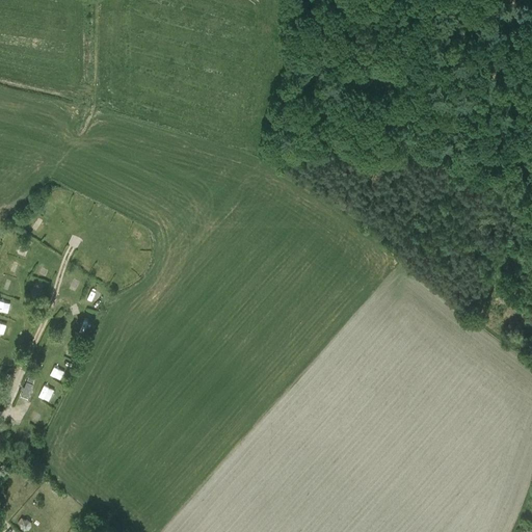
[(96,208),(92,216),(102,220),(105,211),(96,208)]
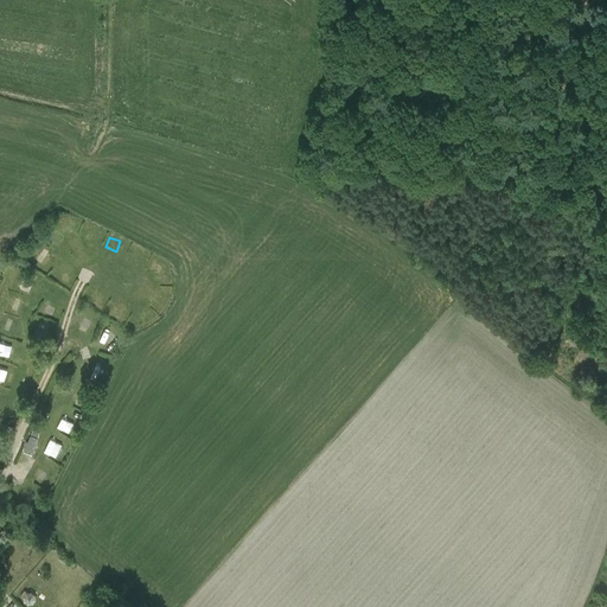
[(44,266),(52,254),(42,247),(33,259),(44,266)]
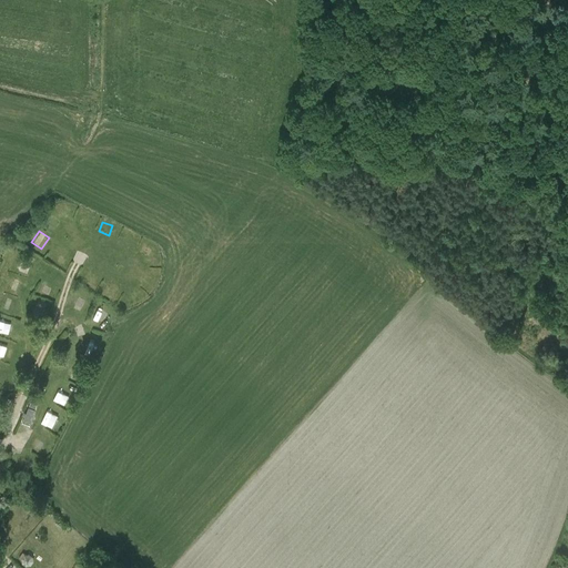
[(151,270),(146,280),(156,283),(160,273),(151,270)]
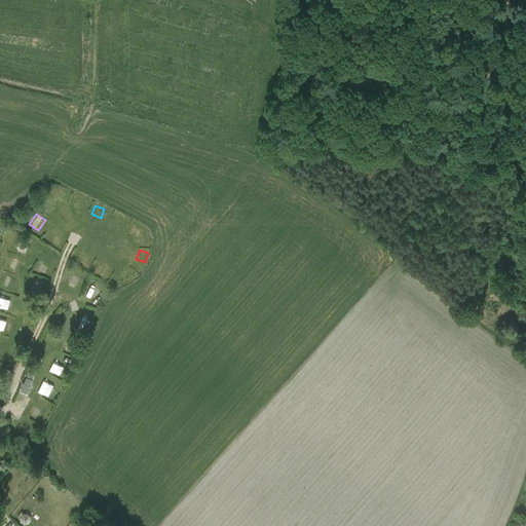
[(1,296),(0,300),(0,306),(9,309),(11,299),(1,296)]
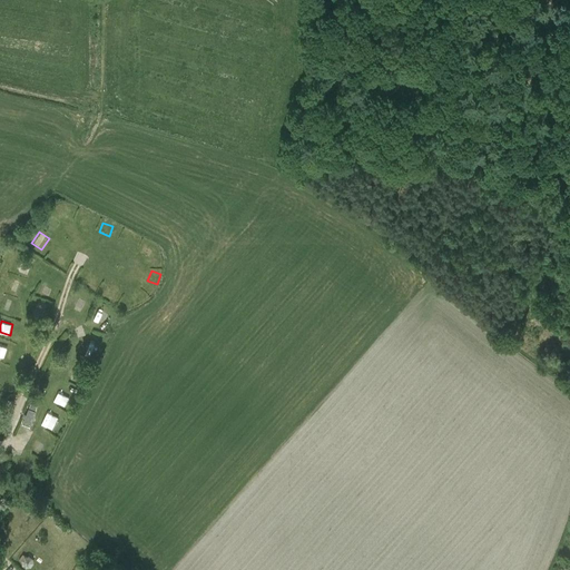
[(13,399),(8,399),(7,413),(0,429),(0,430),(6,432),(12,414),(13,399)]
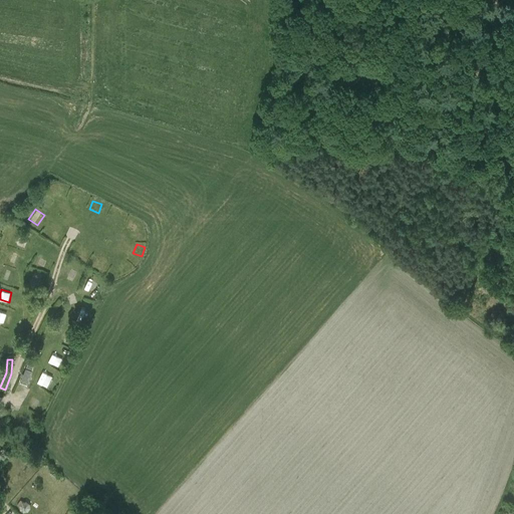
[(39,383),(50,387),(53,374),(42,371),(39,383)]
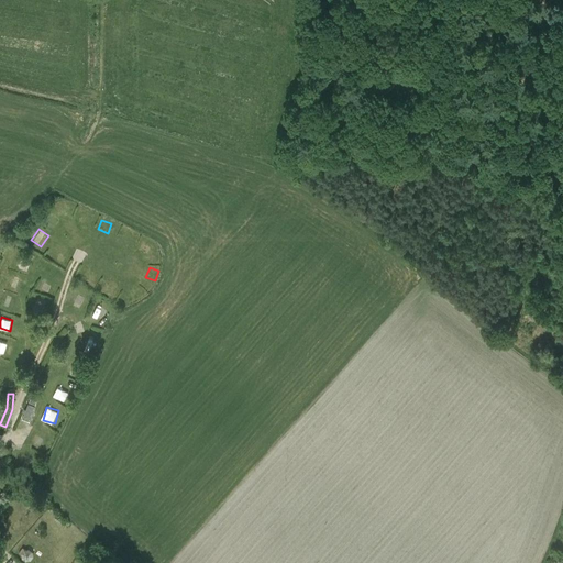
[(25,453),(22,461),(32,465),(35,457),(25,453)]
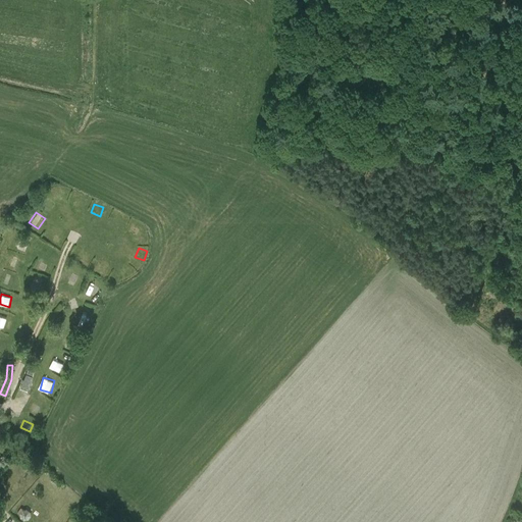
[(30,511),(25,508),(21,509),(19,513),(20,517),(23,519),(29,518),(31,515),(30,511)]
